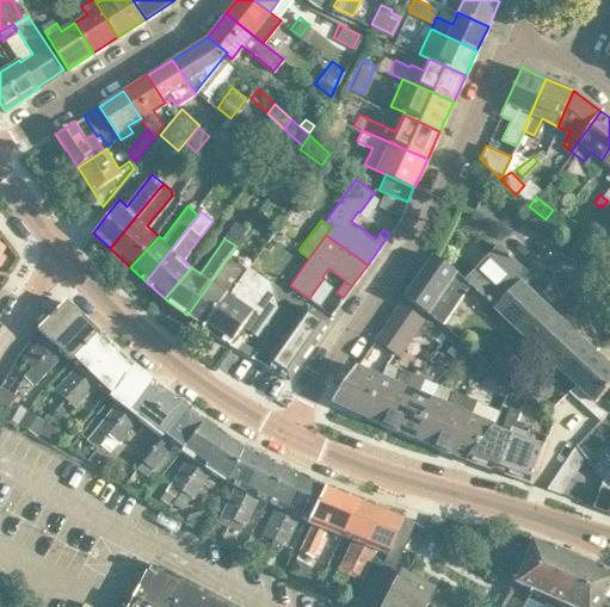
[(498,243),(464,278),(470,284),(531,341),(542,351),(575,382),(595,400),(609,384),(609,363),(525,283),(533,276),(525,268),(498,243)]
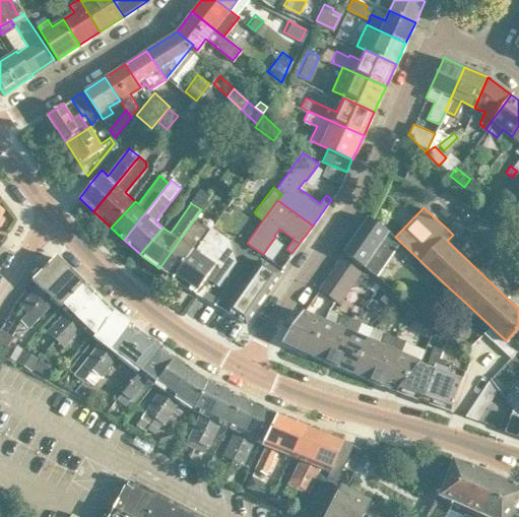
[(377,275),(400,242),(395,237),(389,231),(369,216),(343,252),(377,275)]
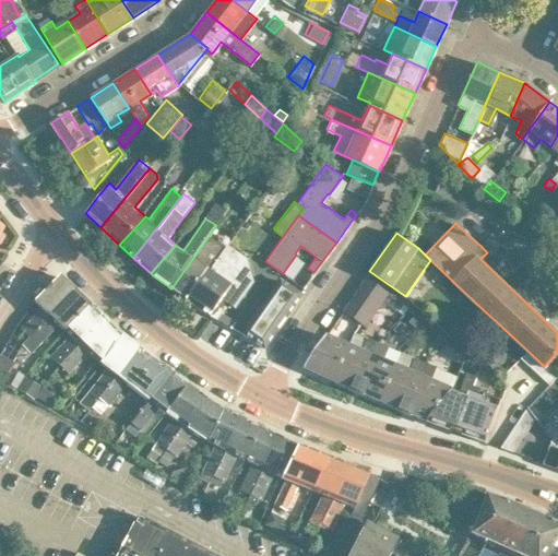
[(211,270),(220,258),(218,256),(224,247),(209,236),(171,288),(187,299),(208,269),(211,270)]
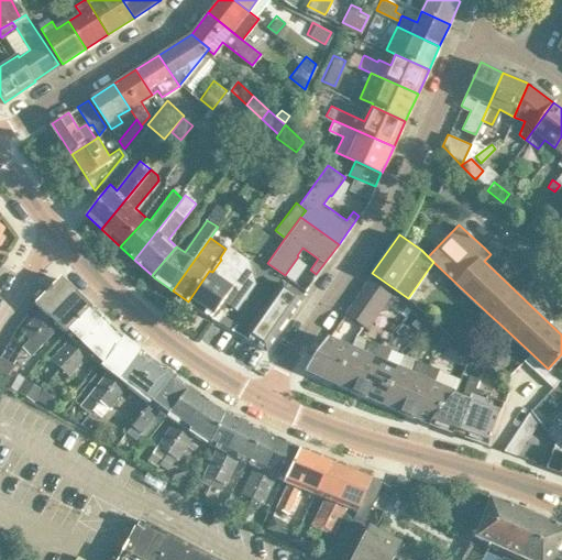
[(212,317),(218,321),(223,313),(218,308),(224,300),(228,303),(245,275),(221,260),(212,272),(209,271),(188,302),(212,318),(212,317)]
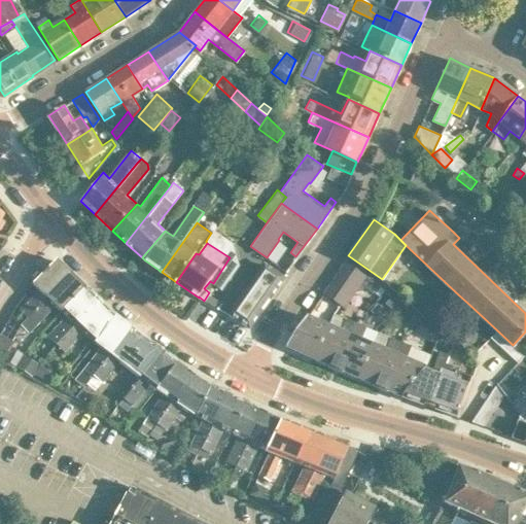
[(18,308),(26,316),(68,273),(54,258),(30,282),(37,288),(18,308)]
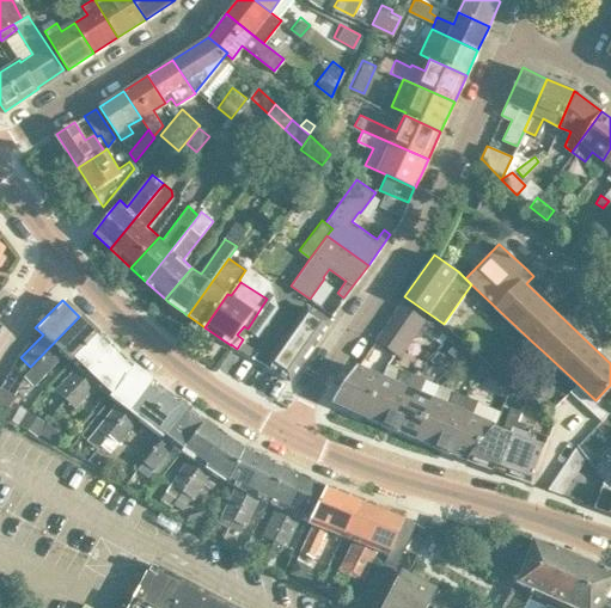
[(401,302),(392,314),(416,331),(419,327),(425,319),(401,302)]
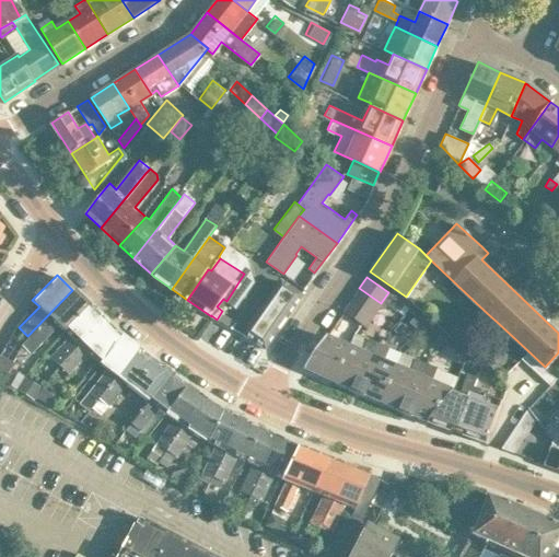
[(265,347),(302,294),(281,280),(244,333),(245,334),(265,347)]
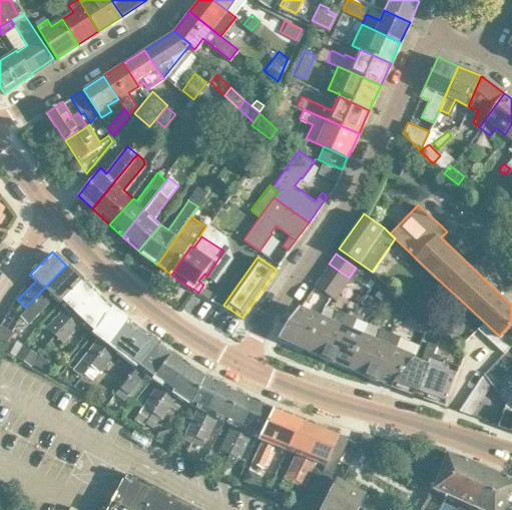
[(322,275),(341,289),(349,278),(329,264),(322,275)]
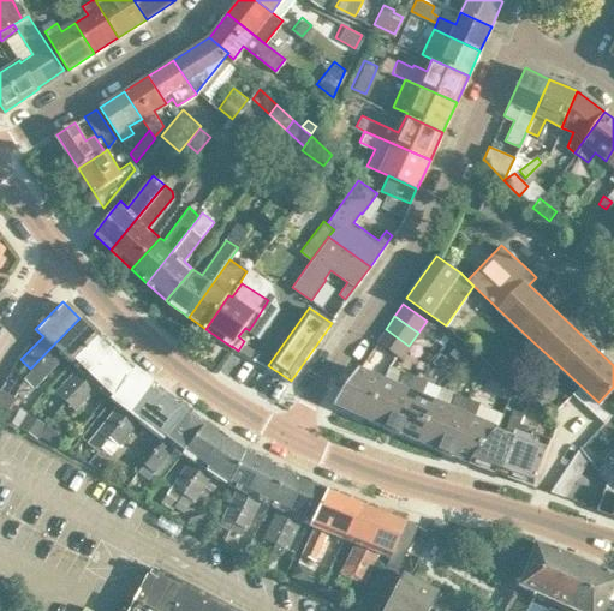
[(69,361),(96,334),(79,318),(30,369),(21,377),(15,390),(22,397),(63,355),(69,361)]
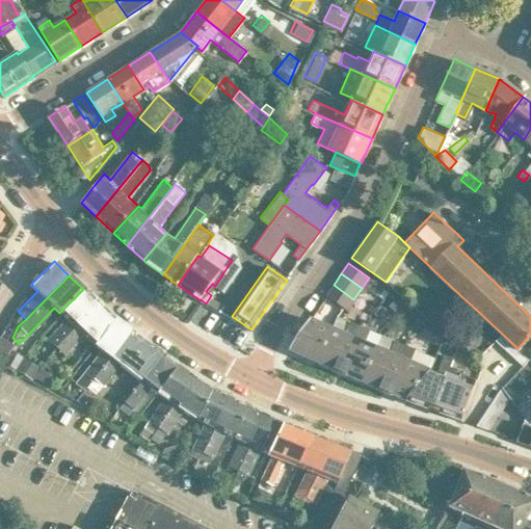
[(369,278),(364,285),(376,294),(381,286),(369,278)]
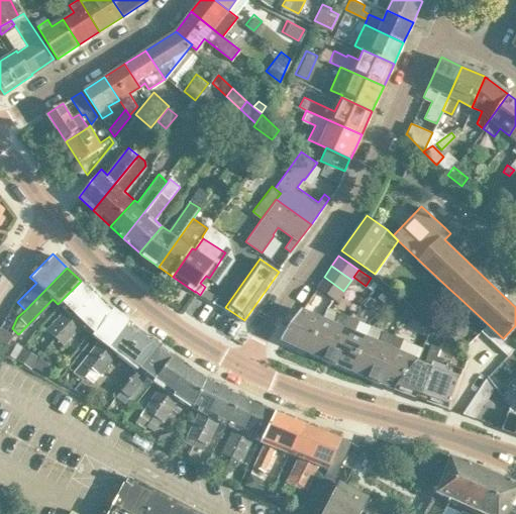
[(324,277),(317,287),(336,301),(343,291),(324,277)]
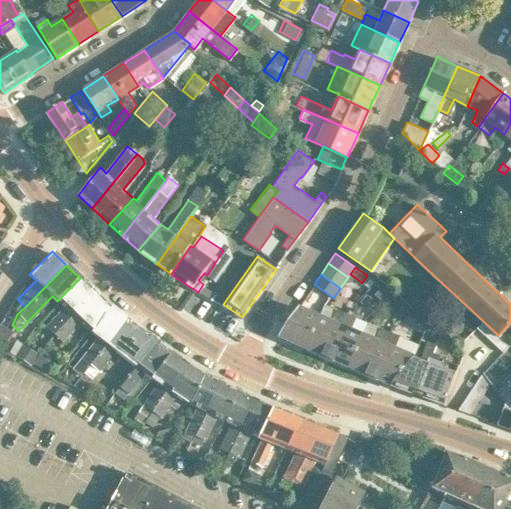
[(93,291),(80,278),(57,301),(63,307),(45,325),(53,333),(93,291)]
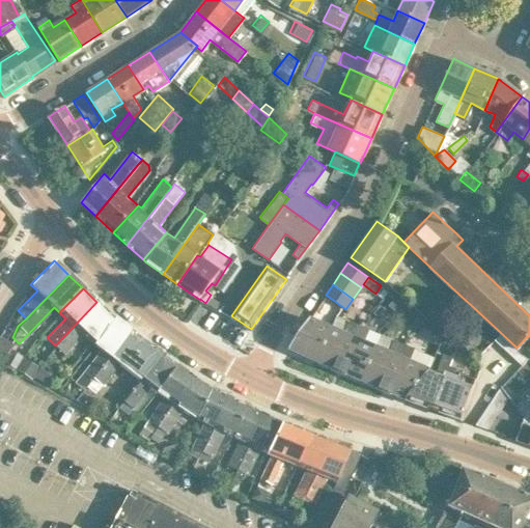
[(387,305),(399,315),(407,308),(394,297),(387,305)]
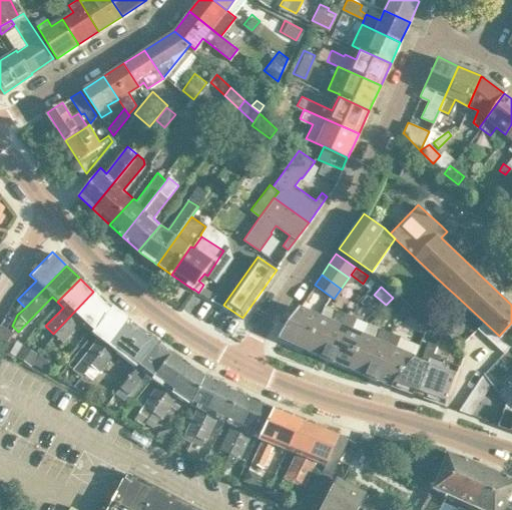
[(446,287),(439,295),(447,303),(455,295),(446,287)]
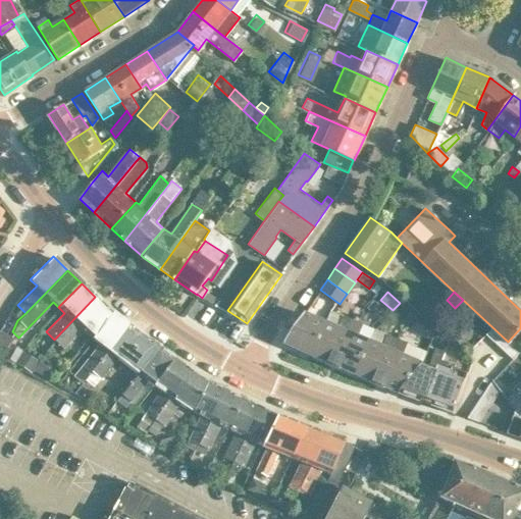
[(112,312),(109,310),(95,297),(54,340),(61,347),(80,328),(86,333),(92,339),(112,312)]
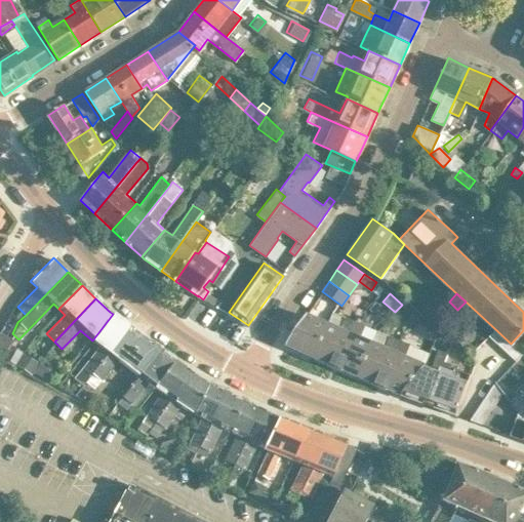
[(438,304),(428,315),(437,324),(448,313),(438,304)]
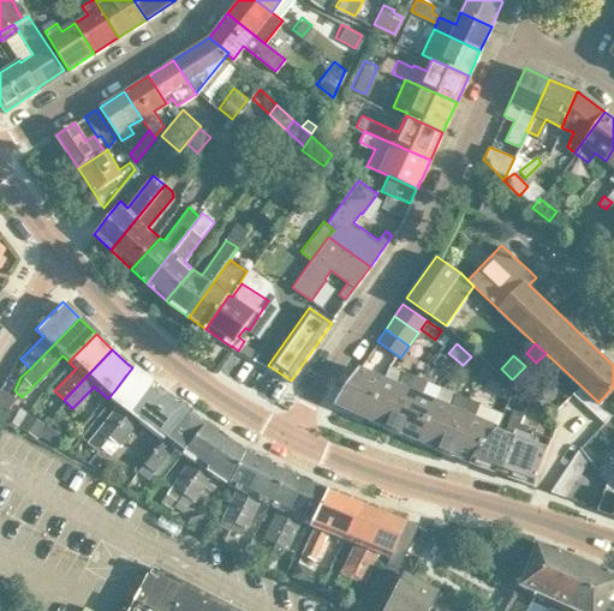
[(484,369),(471,357),(463,365),(476,378),(484,369)]
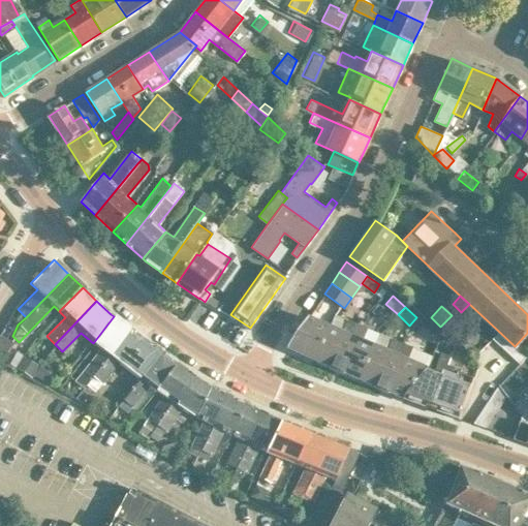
[(128,328),(114,316),(93,343),(98,347),(75,377),(85,384),(128,328)]
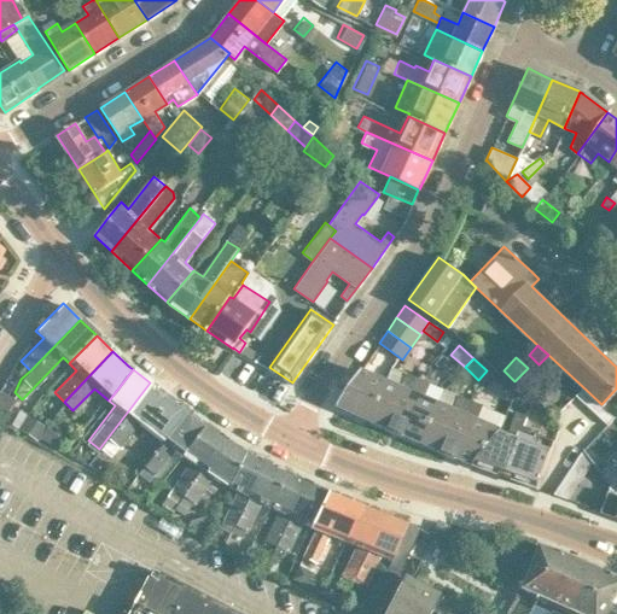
[(360,369),(337,403),(351,410),(350,413),(367,420),(385,380),(360,369)]
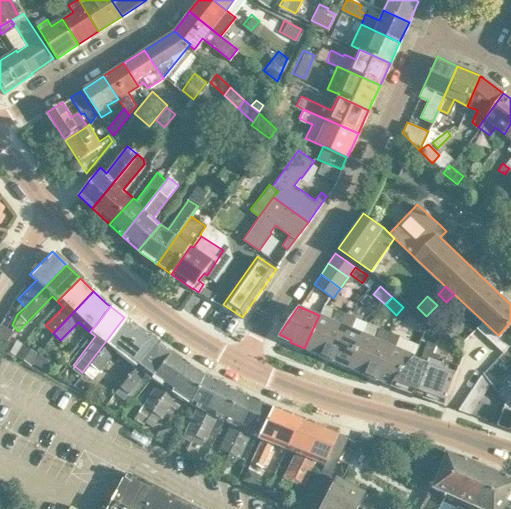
[(319,315),(304,348),(319,354),(320,352),(327,355),(340,324),(346,312),(336,307),(331,319),(330,320),(319,315)]
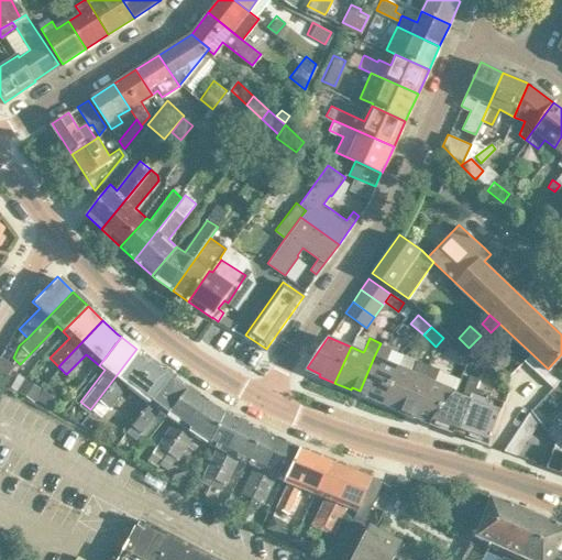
[(374,357),(360,391),(368,394),(367,396),(383,404),(398,368),(385,361),(392,348),(381,343),(374,357)]
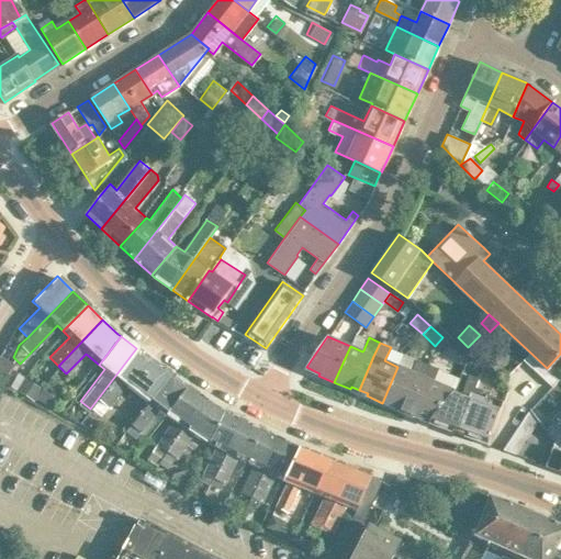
[(478,346),(471,353),(483,362),(486,354),(478,346)]
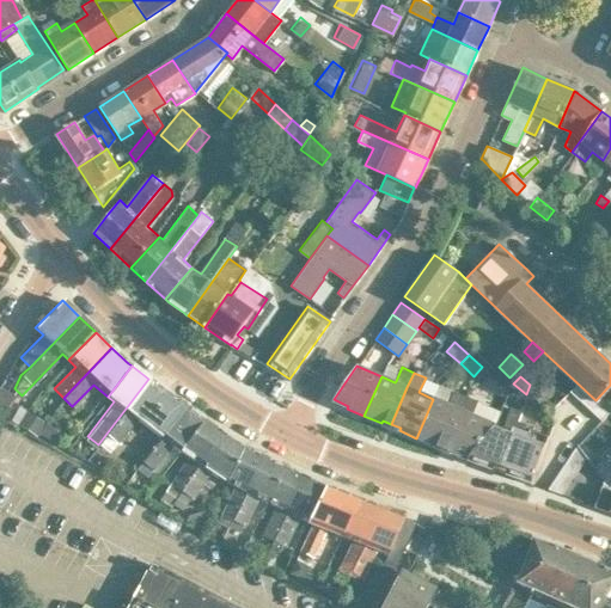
[(148,379),(105,435),(115,442),(134,417),(142,423),(166,392),(148,379)]
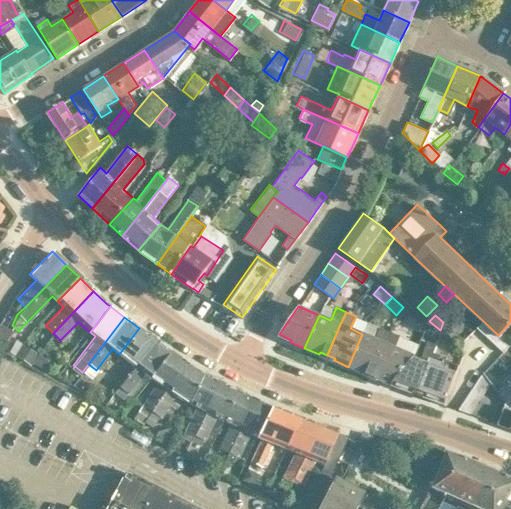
[(482,320),(476,327),(502,351),(508,345),(498,335),(482,320)]
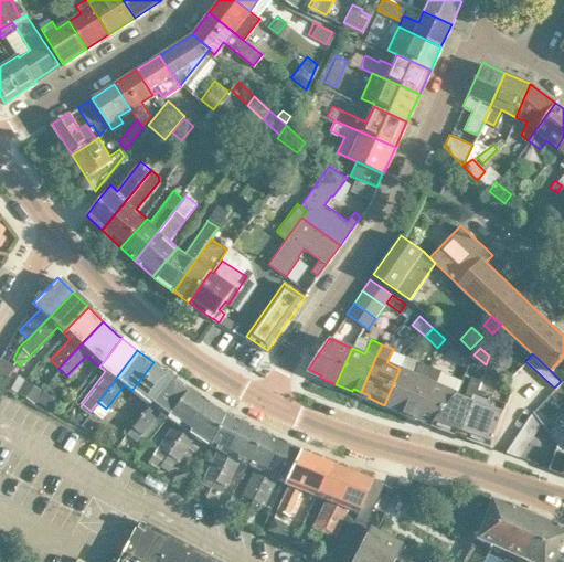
[(12,364),(0,358),(0,377),(4,379),(9,371),(12,364)]
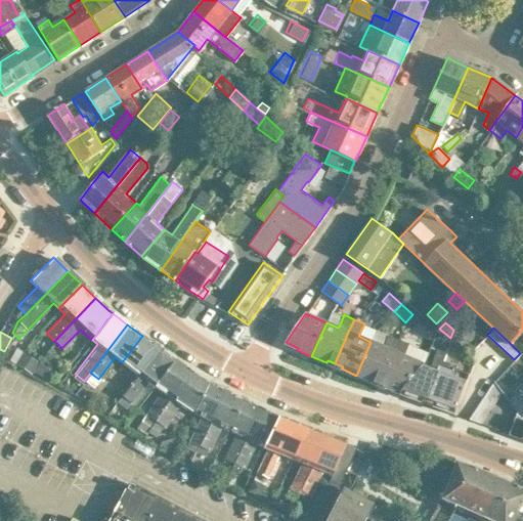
[(371,342),(356,376),(372,382),(373,380),(380,383),(398,339),(389,335),(384,347),(371,342)]
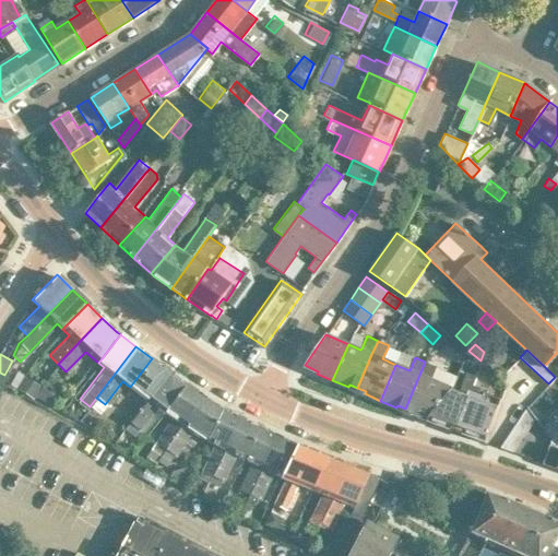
[(168,371),(152,358),(130,387),(137,392),(146,399),(168,371)]
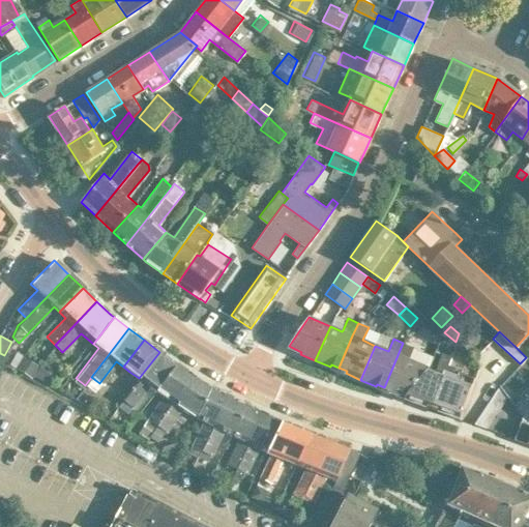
[(403,343),(384,387),(391,390),(390,392),(405,399),(427,372),(428,369),(408,360),(414,347),(403,343)]
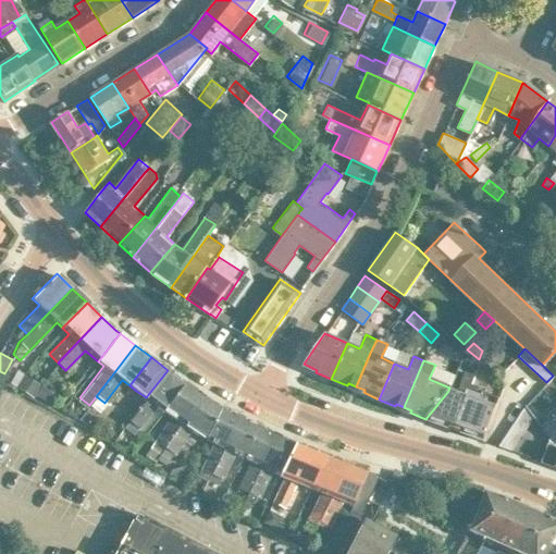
[(22,372),(9,366),(4,373),(2,378),(15,385),(22,372)]
